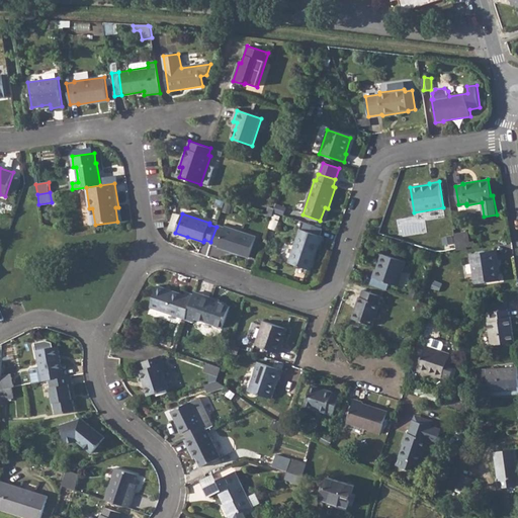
[(274,214),(271,228),(277,229),(280,216),(274,214)]
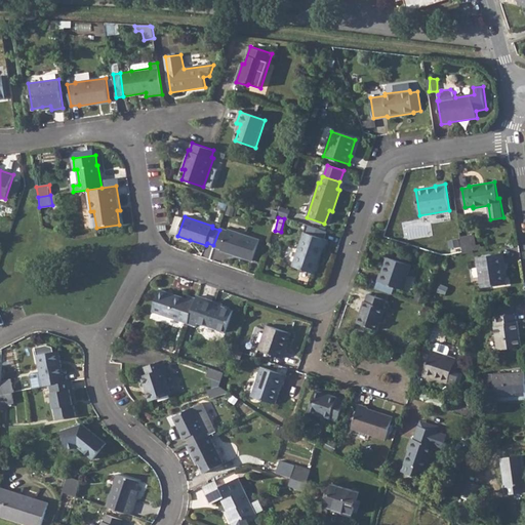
[(213,245),(213,246),(221,249),(220,250),(253,261),(260,241),(228,230),(228,231),(219,229),(219,230),(213,245)]
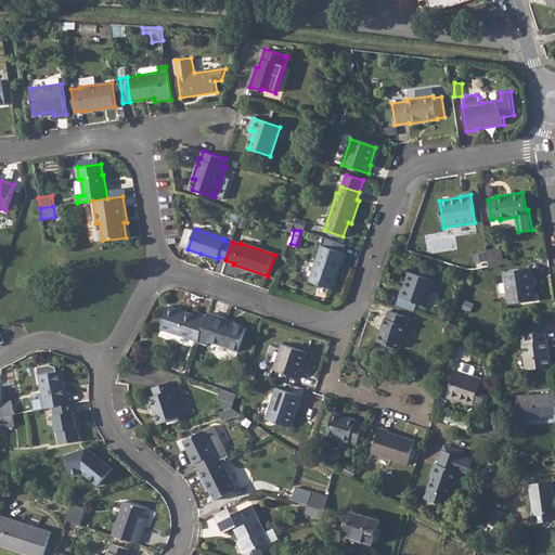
[(322,246),(310,281),(333,289),(343,263),(344,263),(347,255),(322,246)]
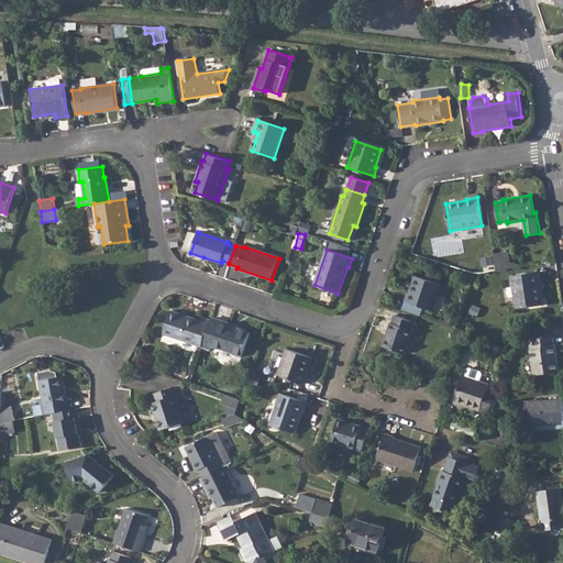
[(506,253),(496,254),(498,271),(509,268),(506,253)]
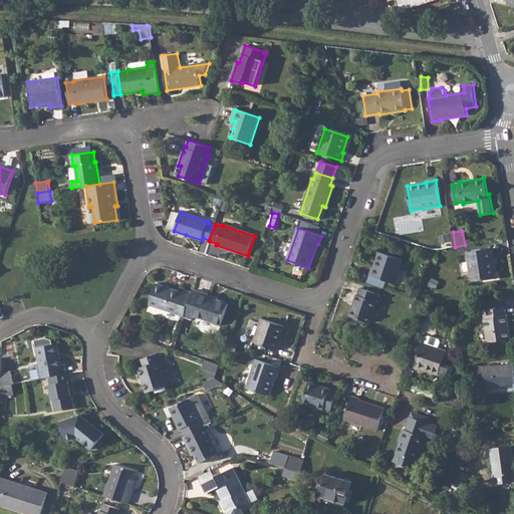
[(493,249),(467,254),(471,283),(496,279),(493,260),(494,260),(493,249)]
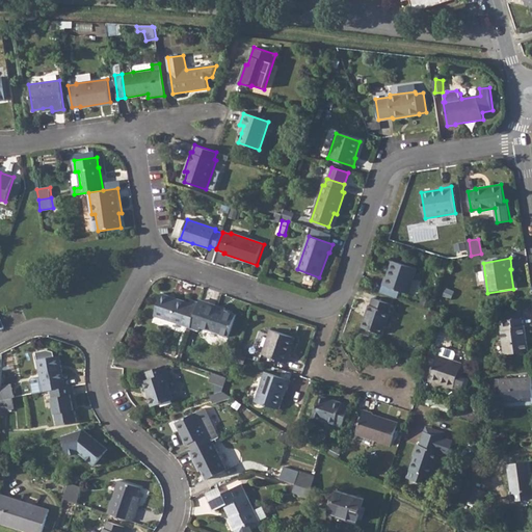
[(386,277),(382,286),(409,294),(418,269),(393,261),(387,278),(386,277)]
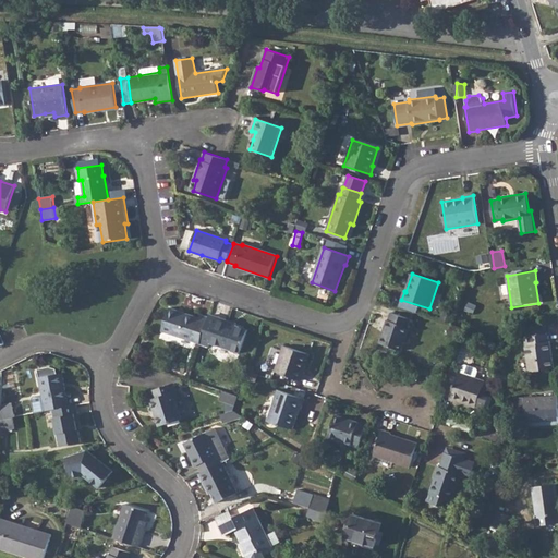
[(162,329),(201,343),(209,317),(202,315),(201,317),(170,307),(162,329)]
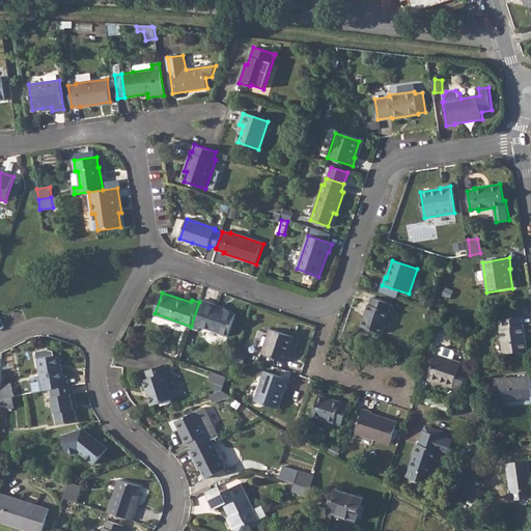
[(368,305),(361,326),(384,334),(391,313),(389,312),(391,304),(372,298),(370,306),(368,305)]
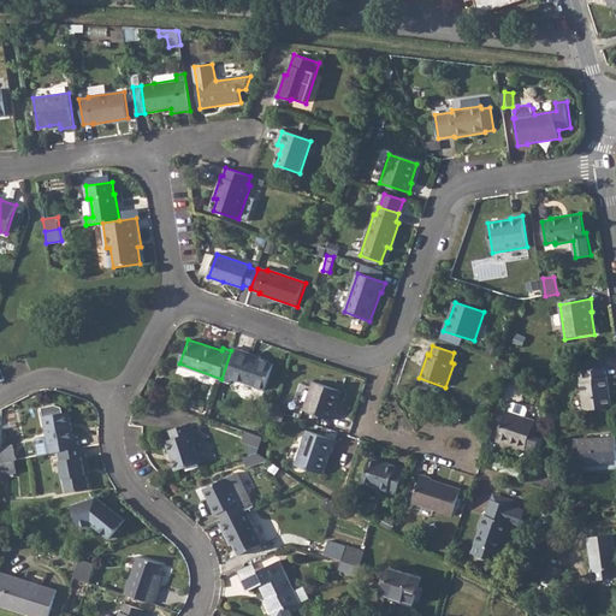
[(231,350),(221,379),(231,383),(232,378),(265,390),(274,365),(261,360),(253,357),(254,355),(232,347),(231,350)]
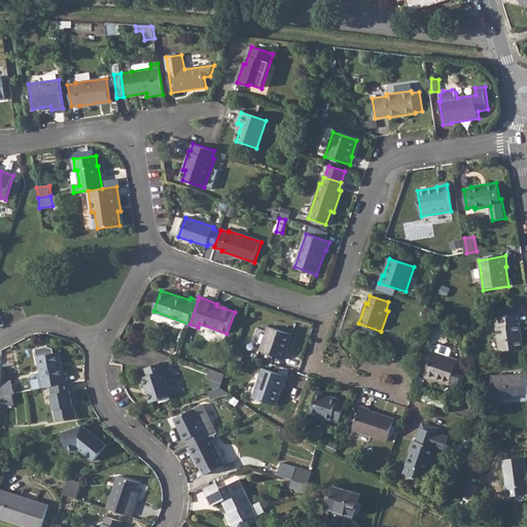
[(515,306),(495,308),(498,324),(496,324),(499,351),(524,347),(520,321),(517,321),(515,306)]
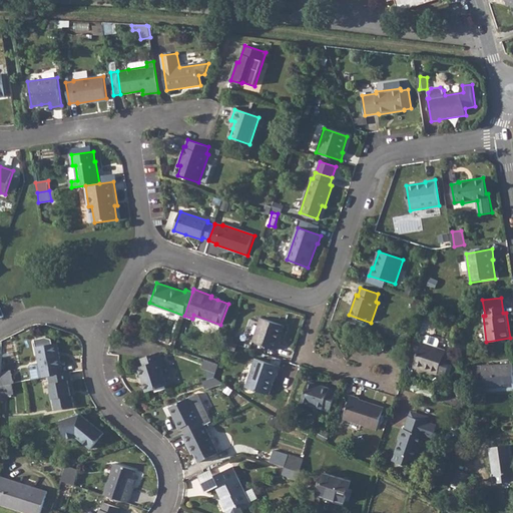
[(261,319),(252,342),(278,351),(280,343),(279,342),(284,326),(261,319)]
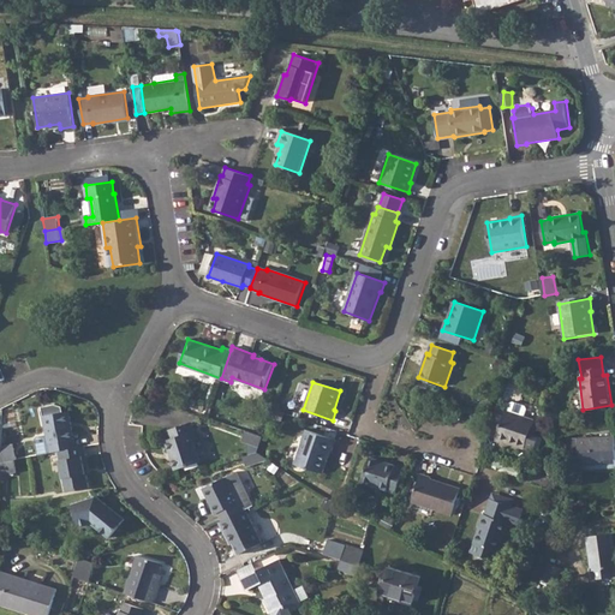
[(539,440),(530,436),(532,428),(535,421),(525,417),(527,410),(526,406),(513,402),(511,404),(508,411),(507,411),(503,423),(499,439),(497,441),(507,445),(507,443),(526,449),(526,448),(536,451),(539,440)]
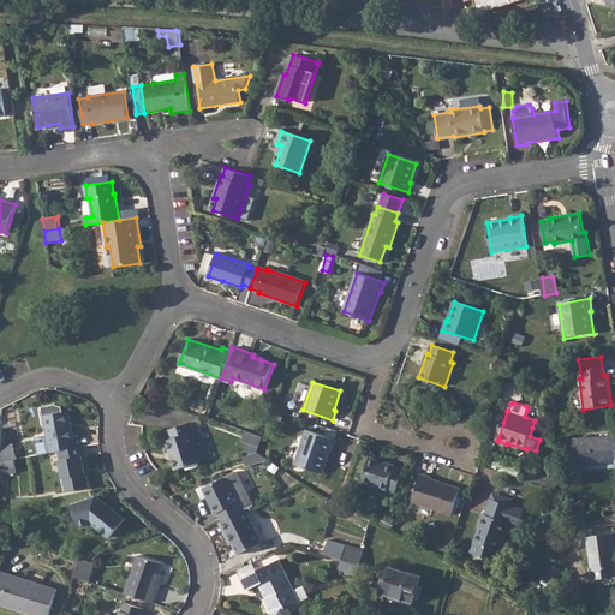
[(273,408),(269,418),(281,422),(285,412),(273,408)]
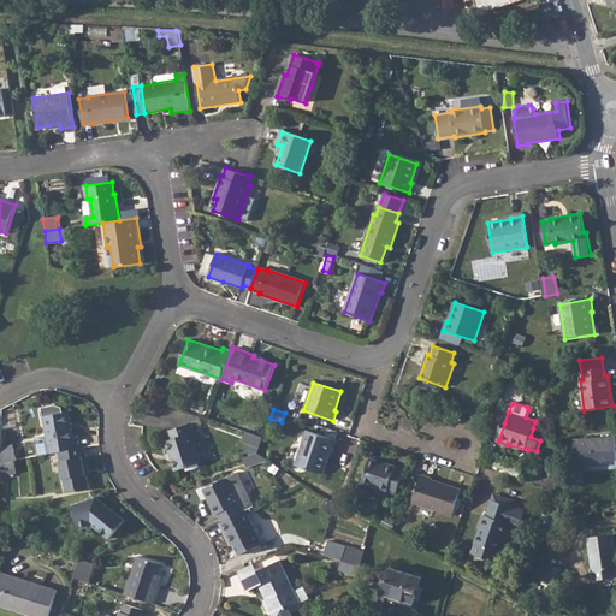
[(504,424),(508,412),(502,409),(492,437),(499,439),(504,424)]
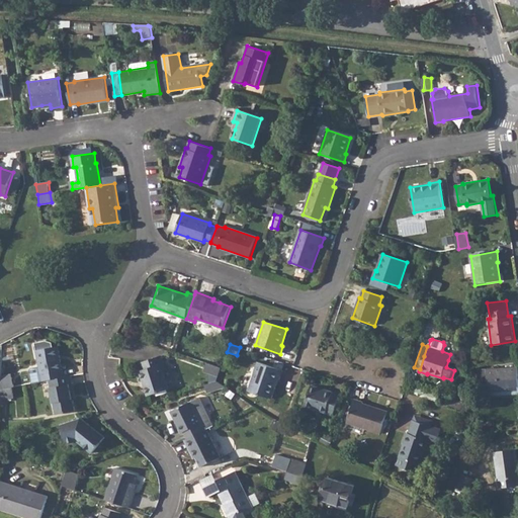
[(37,350),(44,381),(50,380),(65,377),(58,346),(37,350)]
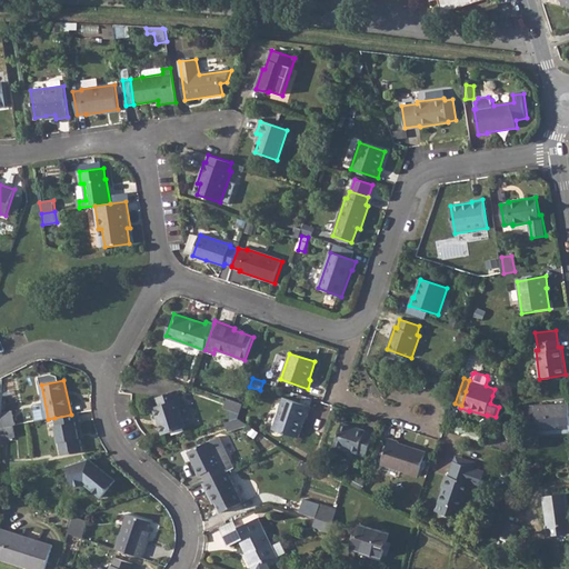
[(159,406),(153,407),(162,435),(193,425),(187,403),(181,405),(177,390),(156,398),(159,406)]
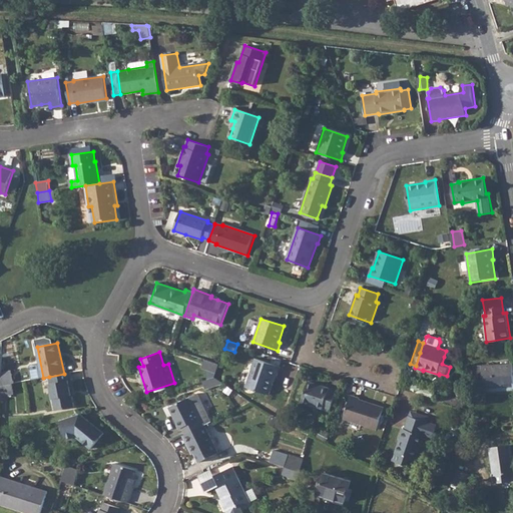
[(444,357),(442,364),(450,367),(449,359),(444,357)]
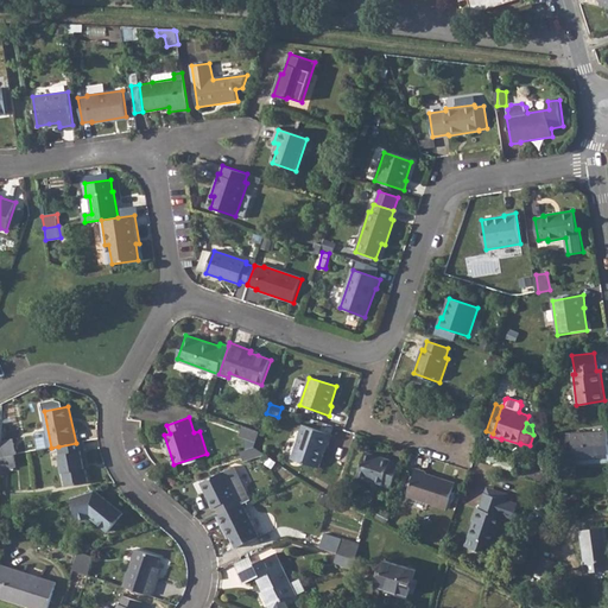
[(303,425),(291,458),(320,468),(327,448),(329,448),(333,435),(303,425)]
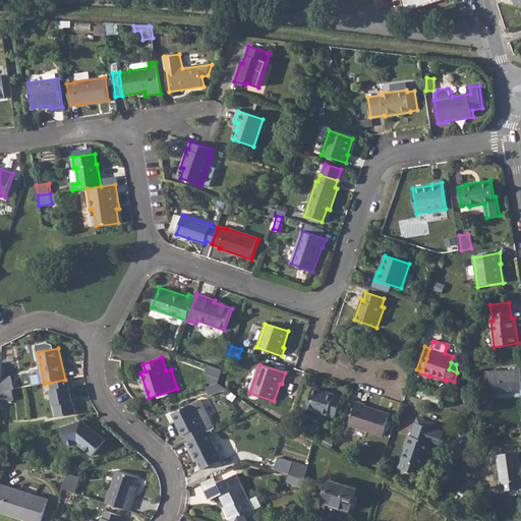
[(209,365),(206,373),(220,379),(223,370),(209,365)]
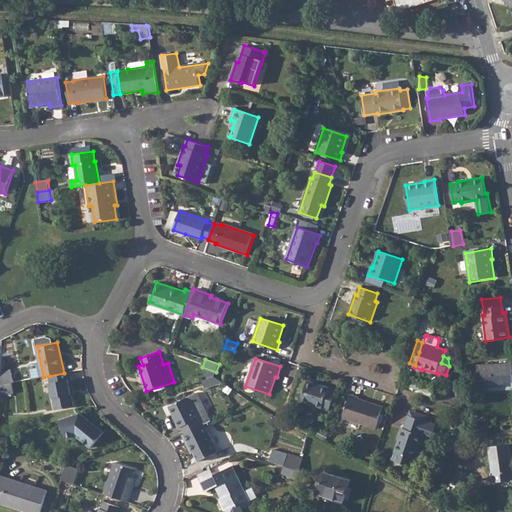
[(511,363),(482,364),(483,390),(511,388),(511,363)]
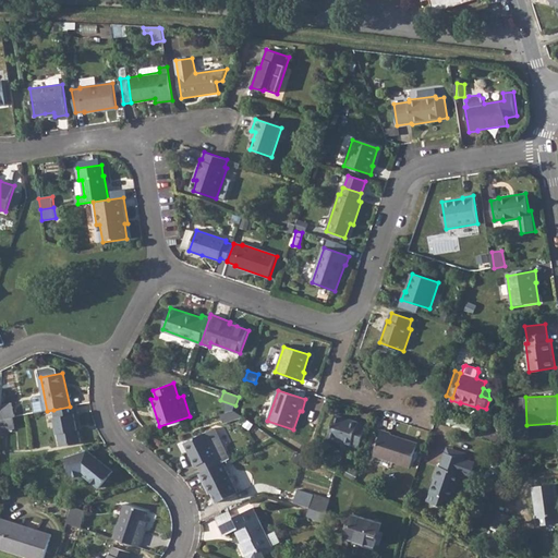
[(70,407),(53,410),(60,447),(81,443),(79,431),(75,414),(79,413),(77,404),(70,407)]
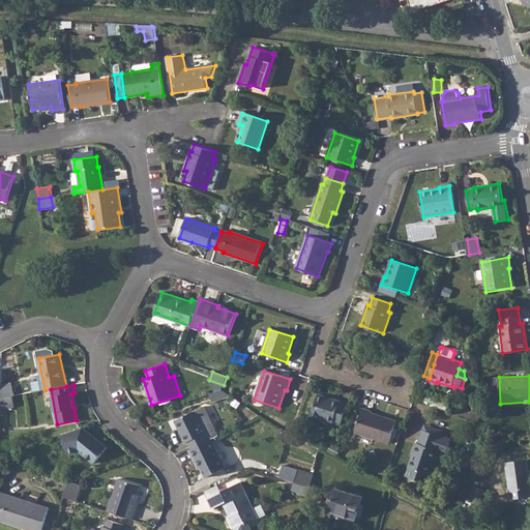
[(1,389),(1,399),(12,396),(15,396),(12,387),(1,389)]
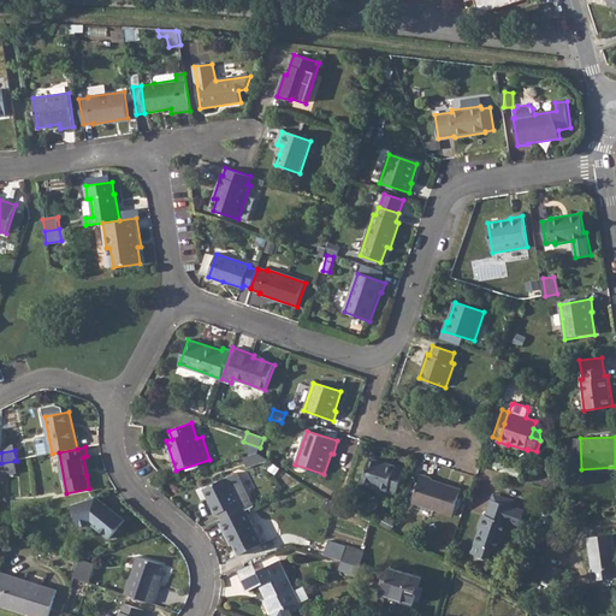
[(258,454),(242,458),(246,467),(266,460),(258,454)]
